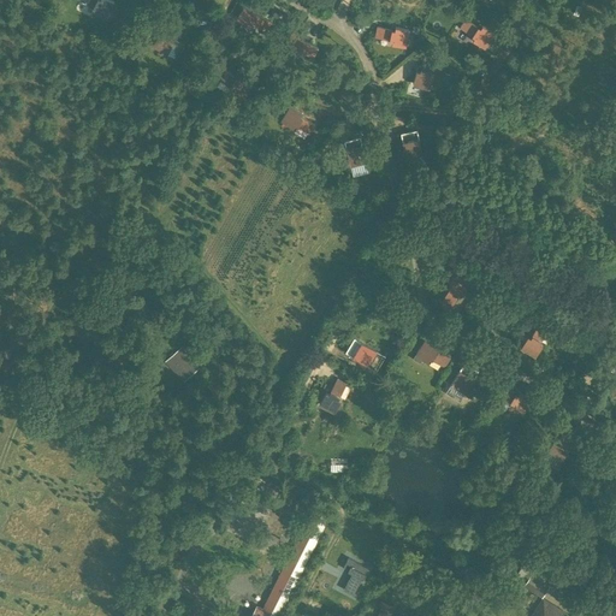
[(82,0),(95,7),(94,10),(107,16),(114,0),(113,0),(82,0)]
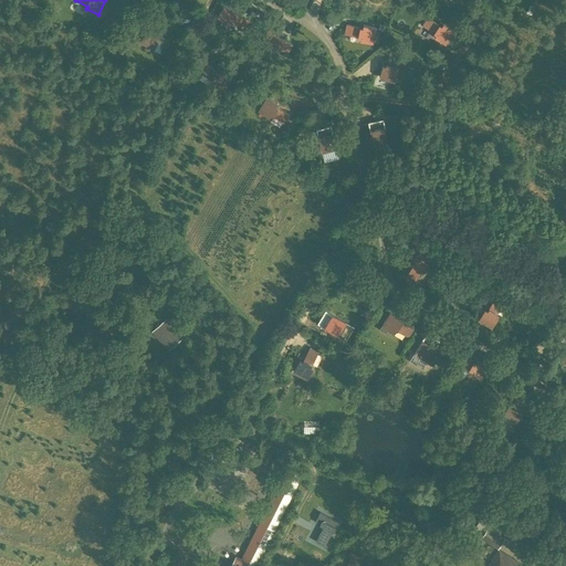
[(255,24),(233,11),(224,25),(247,39),(255,24)]
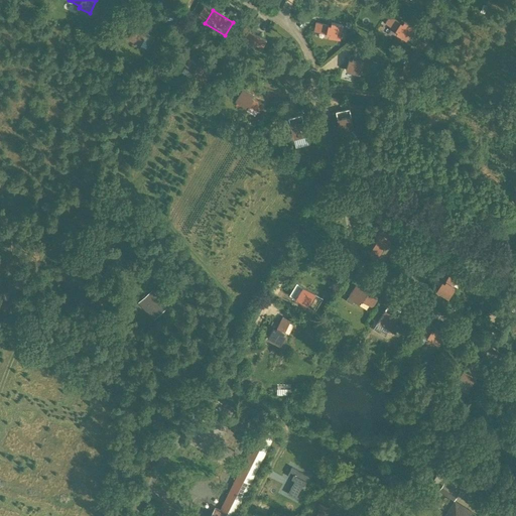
[(336,23),(313,16),(309,32),(331,38),(336,23)]
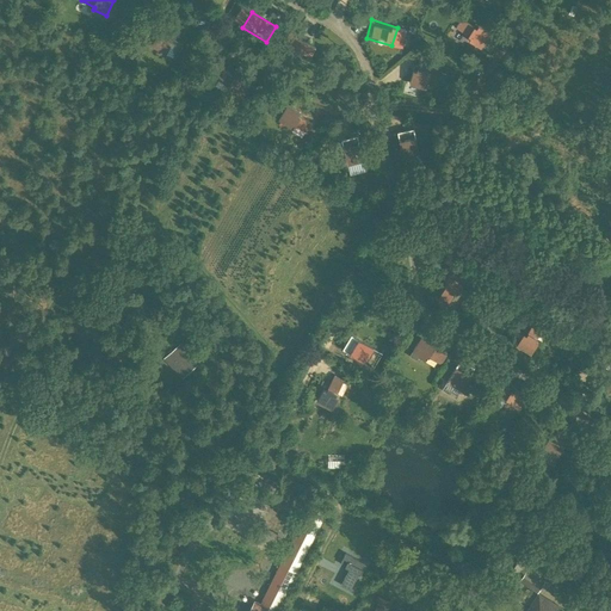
[(166,51),(174,37),(153,24),(144,38),(166,51)]
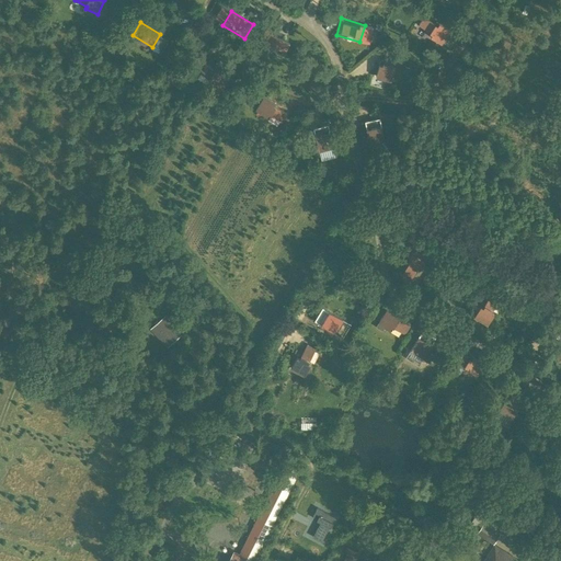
[(439,36),(419,22),(410,36),(431,49),(439,36)]
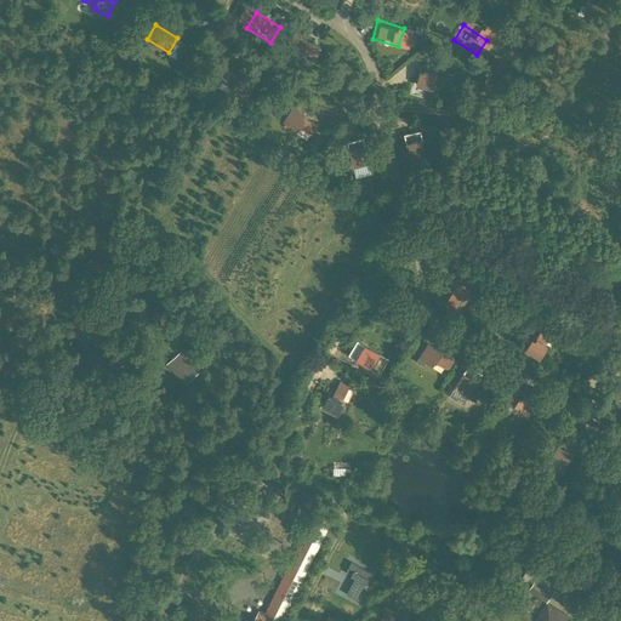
[(303,68),(318,44),(301,34),(286,58),(303,68)]
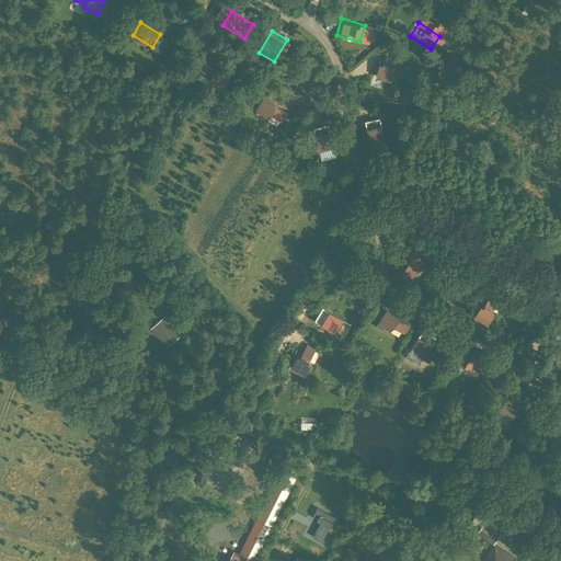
[(392,66),(397,52),(387,48),(384,60),(380,59),(376,75),(391,79),(395,67),(392,66)]
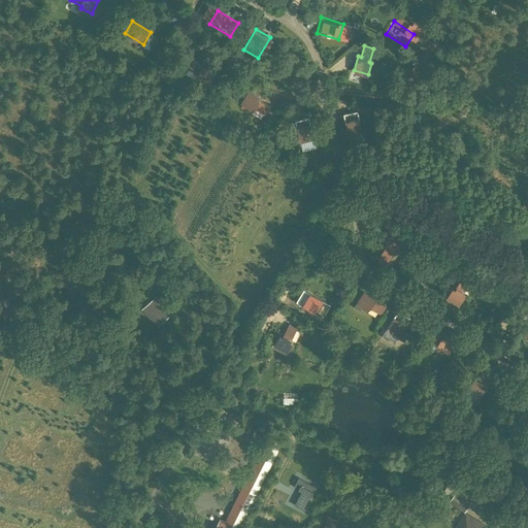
[(265,113),(270,105),(258,98),(259,96),(249,90),(241,102),(252,108),(253,106),(265,113)]
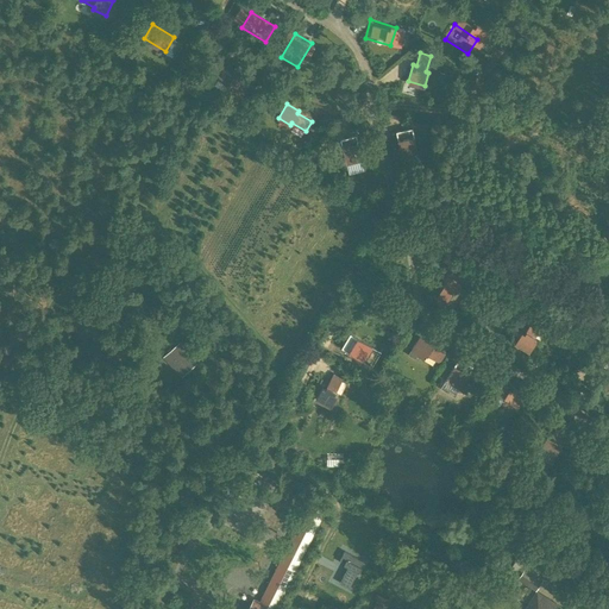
[(402,155),(418,151),(413,126),(396,130),(402,155)]
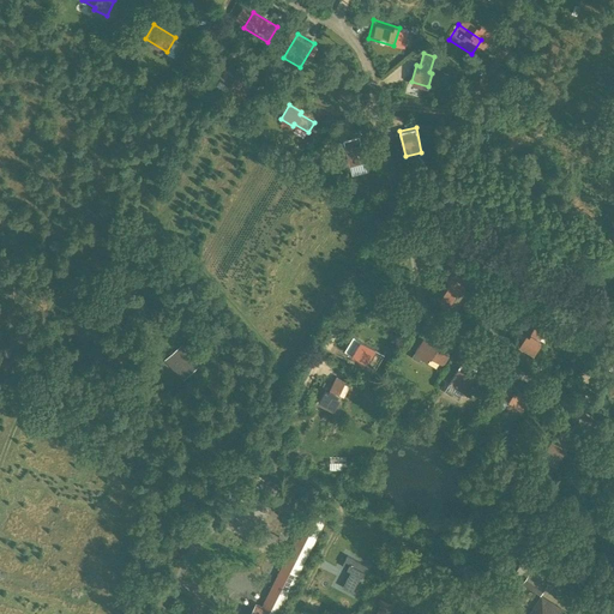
[(350,163),(366,160),(360,134),(343,139),(350,163)]
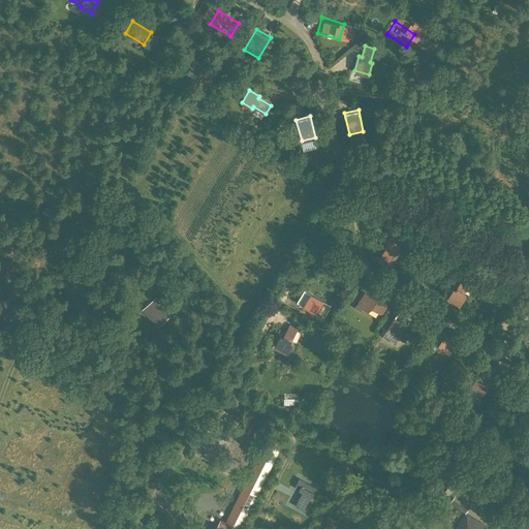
[(301,151),(315,147),(314,139),(300,143),(301,151)]
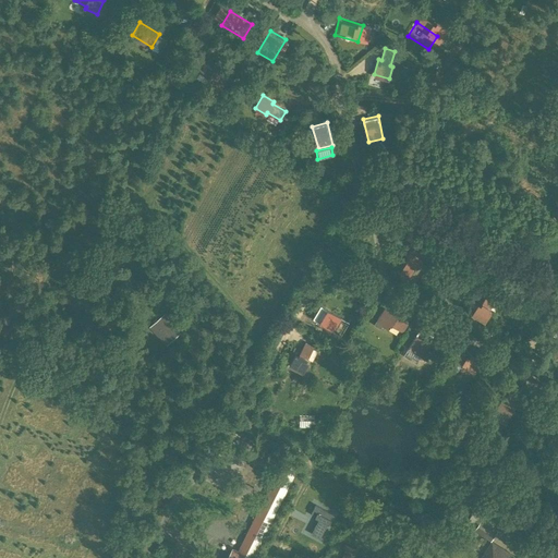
[(419,267),(426,253),(413,245),(407,256),(409,257),(401,270),(410,276),(415,265),(419,267)]
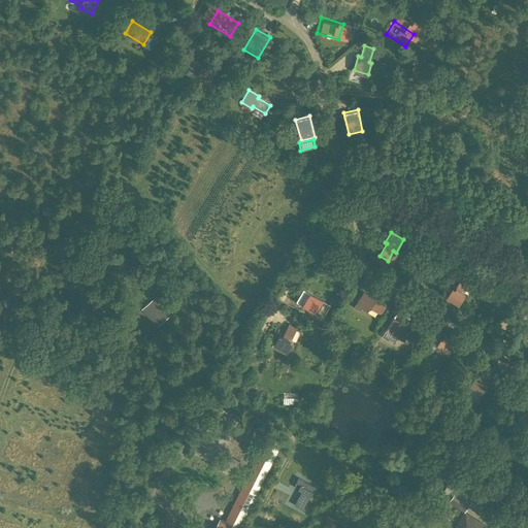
[(463,293),(470,281),(463,275),(457,285),(455,284),(447,297),(459,304),(465,294),(463,293)]
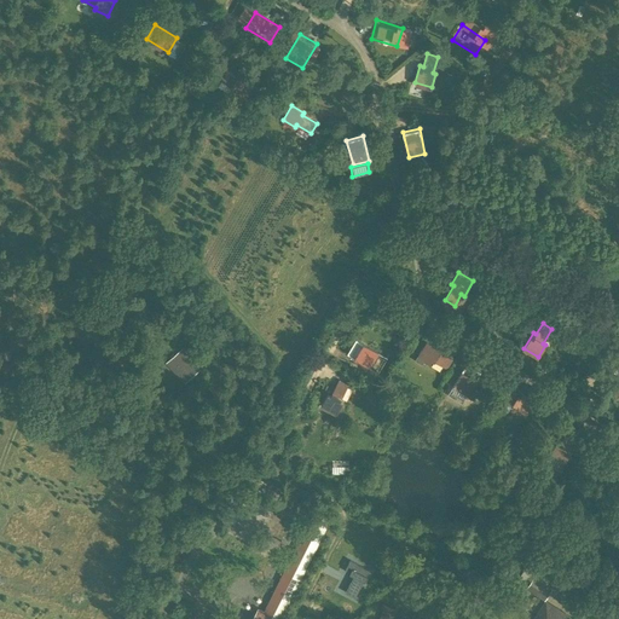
[(370,365),(379,351),(357,337),(347,352),(370,365)]
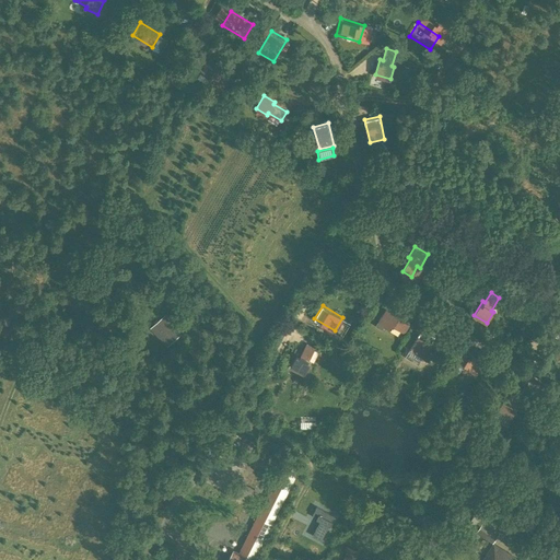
[(405,333),(409,324),(399,317),(400,315),(386,306),(378,321),(389,327),(391,324),(405,333)]
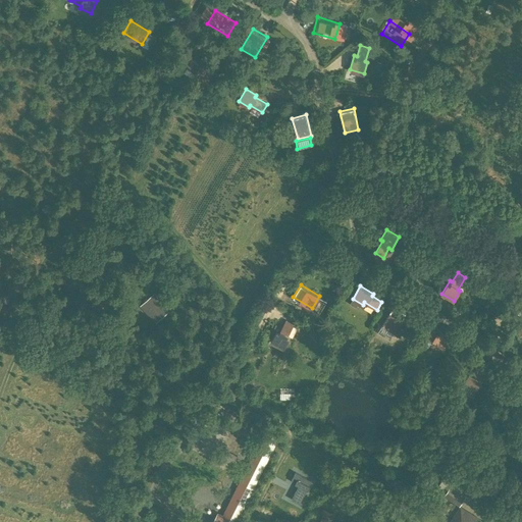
[(155,323),(169,311),(153,294),(140,306),(155,323)]
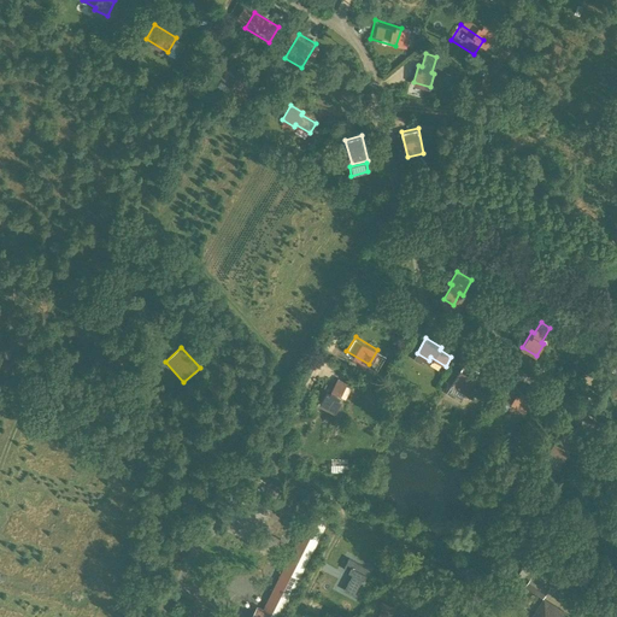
[(466,392),(480,370),(465,362),(452,383),(466,392)]
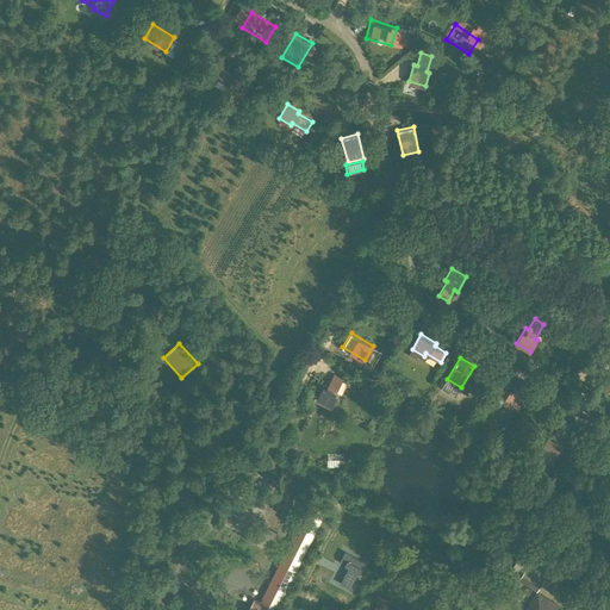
[(336,393),(344,379),(335,373),(328,385),(325,384),(317,399),(332,408),(338,396),(336,393)]
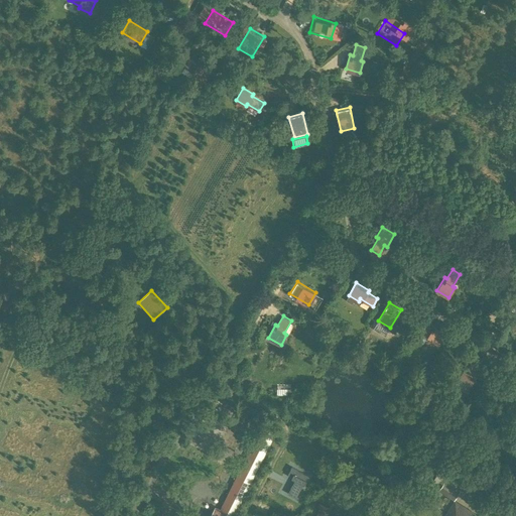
[(431,328),(421,321),(416,330),(429,337),(427,340),(437,346),(445,333),(432,326),(431,328)]
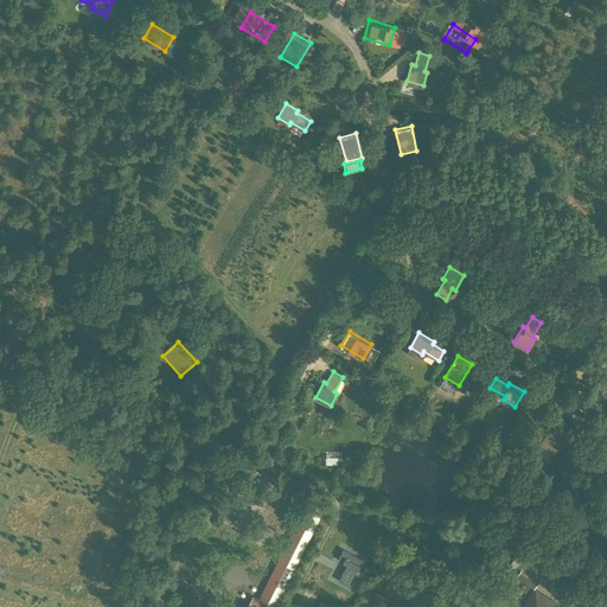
[(555,452),(566,429),(551,421),(540,445),(555,452)]
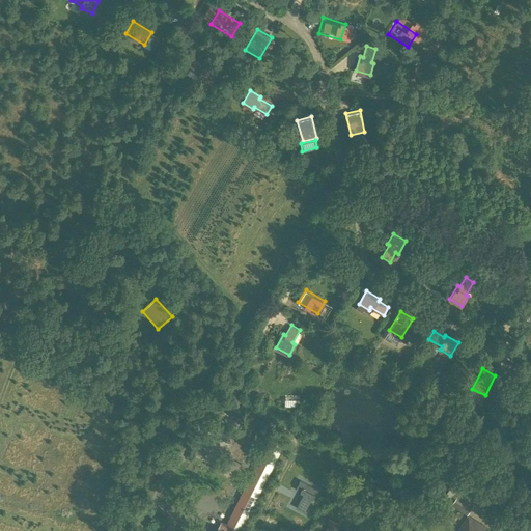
[(241,530),(284,444),(270,437),(226,525),(221,522),(216,530),(241,530)]
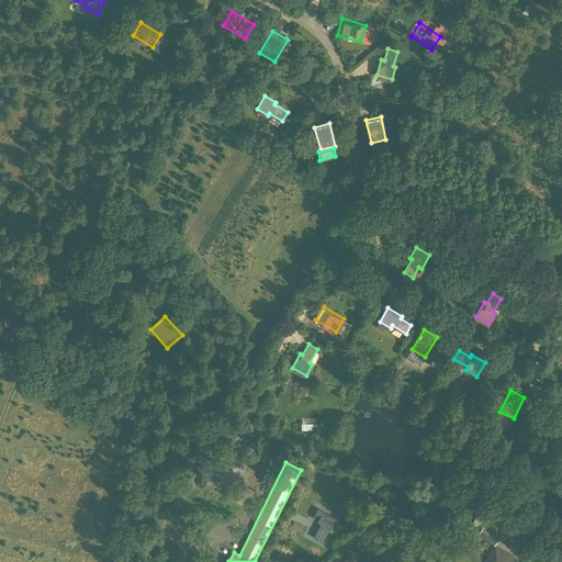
[(343,509),(327,501),(315,524),(330,531),(343,509)]
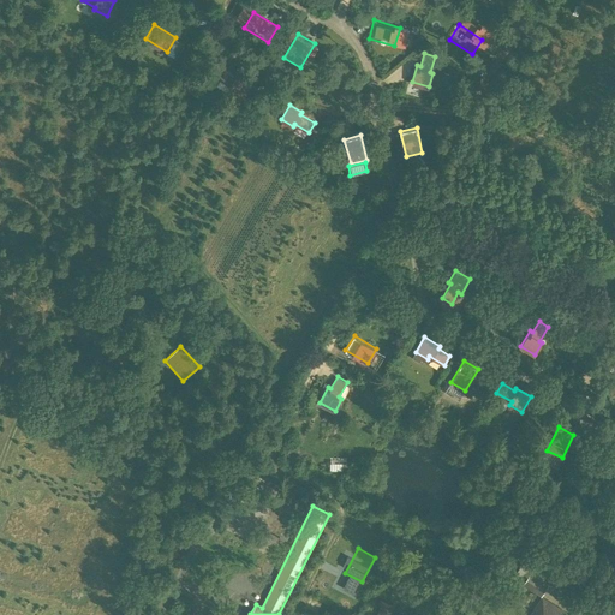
[(526,548),(512,553),(514,560),(530,554),(527,548),(526,548)]
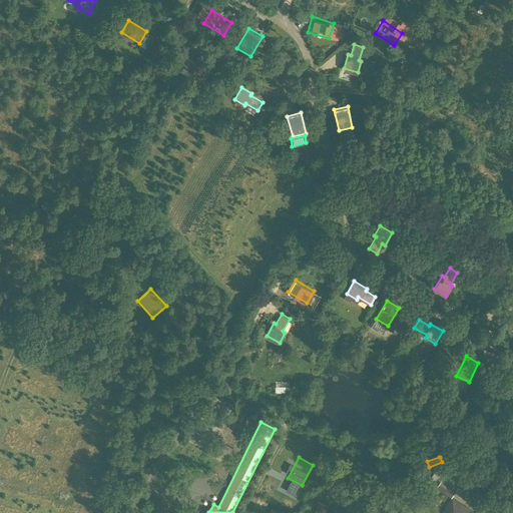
[(457,477),(446,470),(436,488),(451,498),(458,488),(452,484),(457,477)]
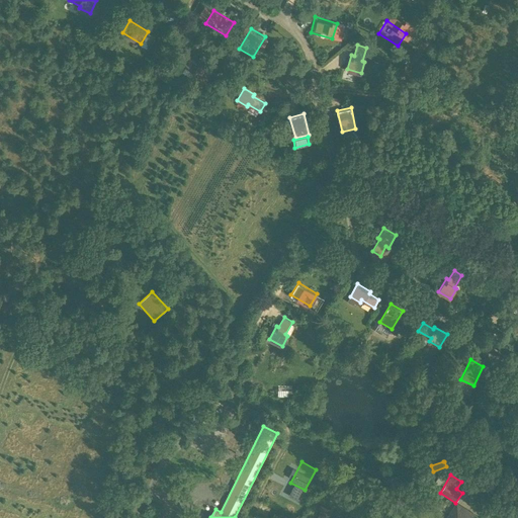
[(329,517),(332,510),(320,506),(319,510),(320,511),(317,517),(329,517)]
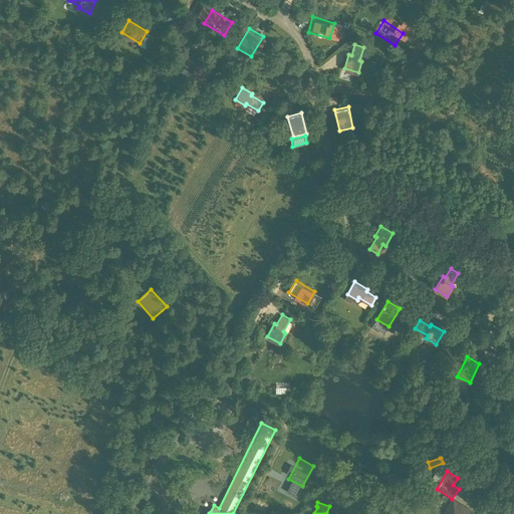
[(471,513),(454,502),(445,513),(474,513),(472,513),(471,513)]
